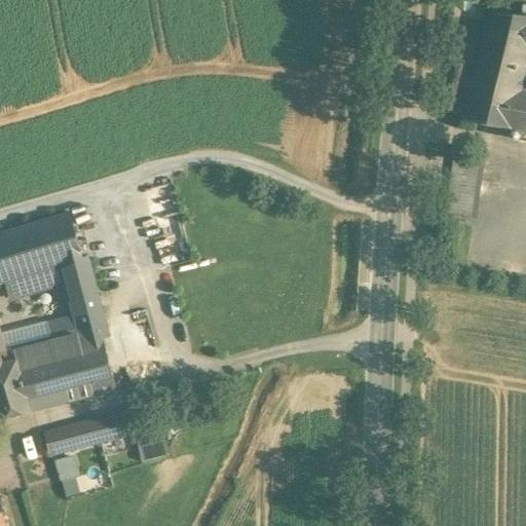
[(525,15),(473,9),(447,117),(509,128),(525,132),(525,91),(521,91),(525,68),(525,15)]
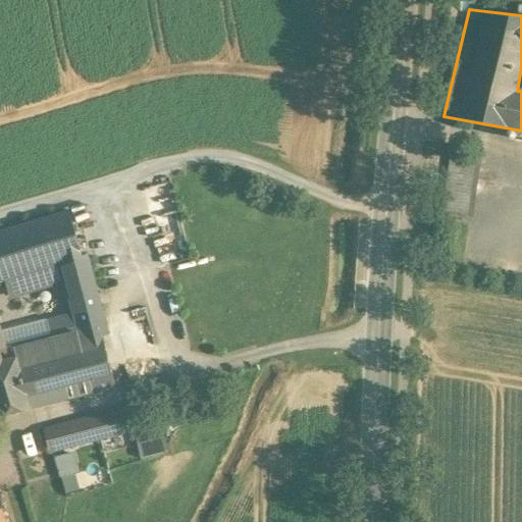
[(521,133),(521,131),(505,127),(505,139),(520,142),(521,133)]
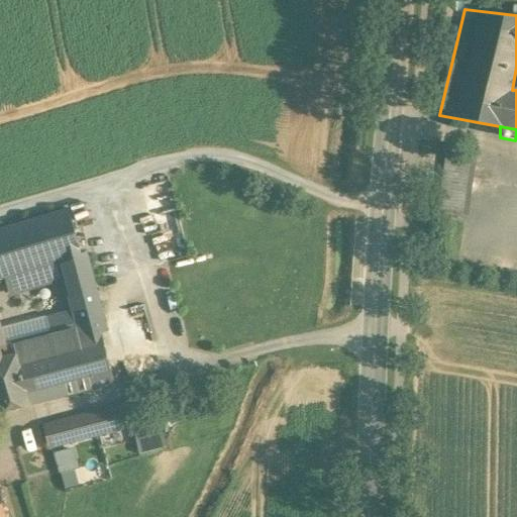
[(440,206),(471,213),(484,156),(453,148),(440,206)]
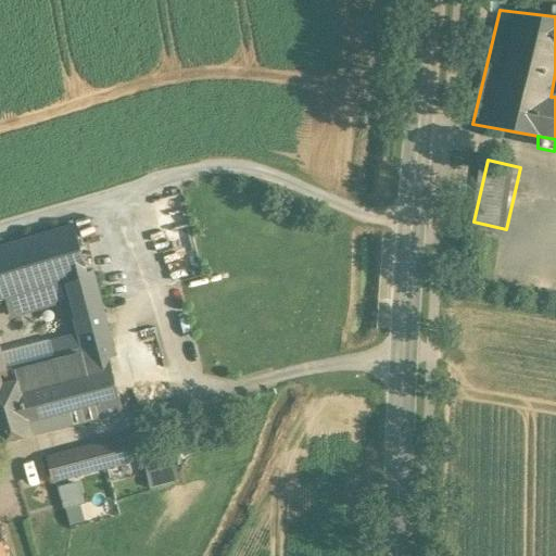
[(64,281),(87,273),(74,224),(0,245),(0,300),(9,298),(64,281)]
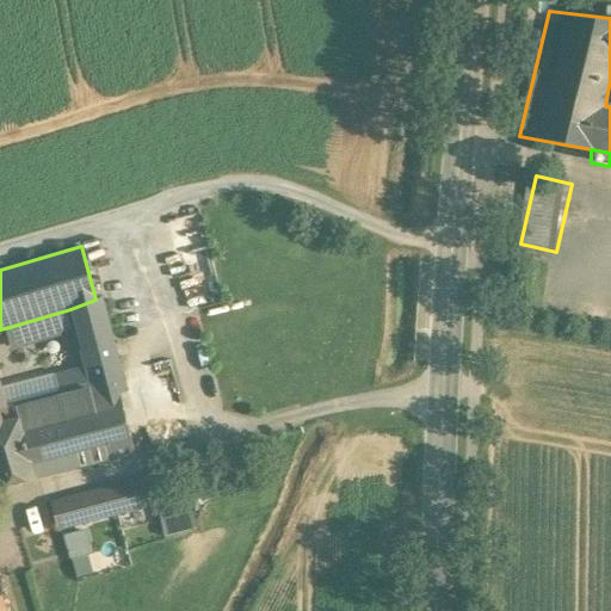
[(82,352),(115,343),(103,297),(96,300),(71,309),(76,328),(82,352)]
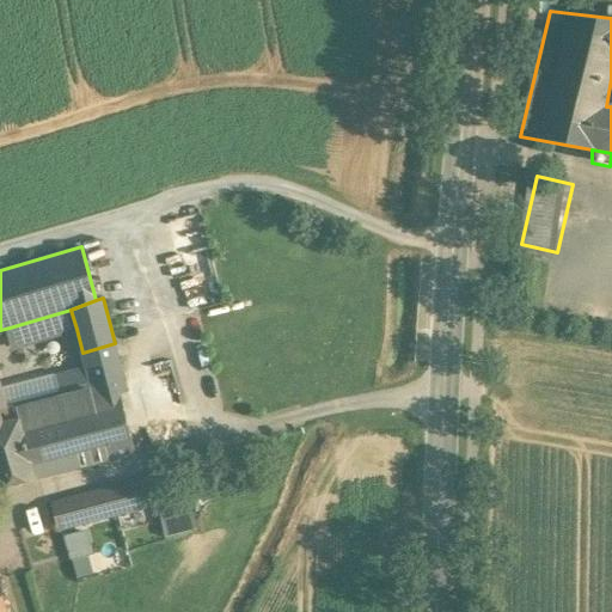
[(77,329),(71,310),(10,328),(16,347),(77,329)]
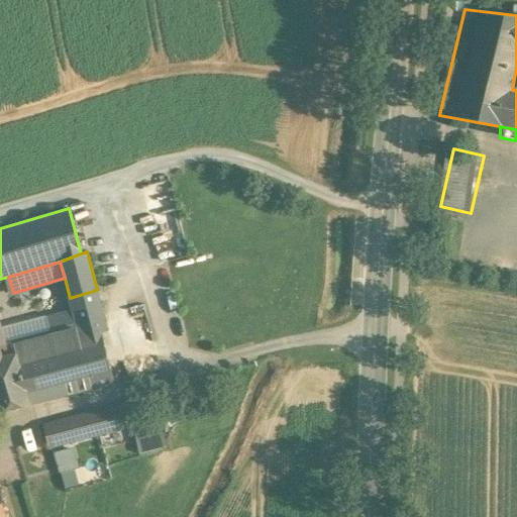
[(73,311),(101,303),(97,290),(70,298),(73,311)]
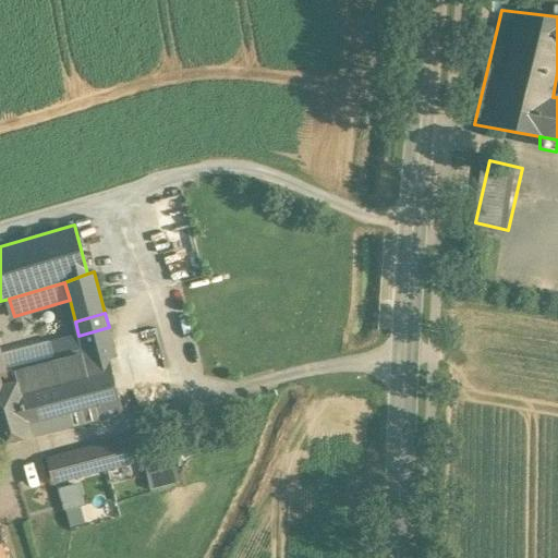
[(48,360),(68,427),(123,412),(110,359),(117,358),(109,327),(79,336),(83,351),(48,360)]
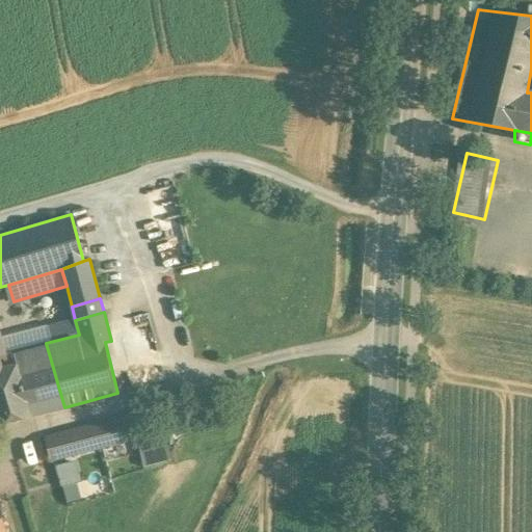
[(0,354),(46,343),(79,335),(75,320),(0,337),(0,354)]
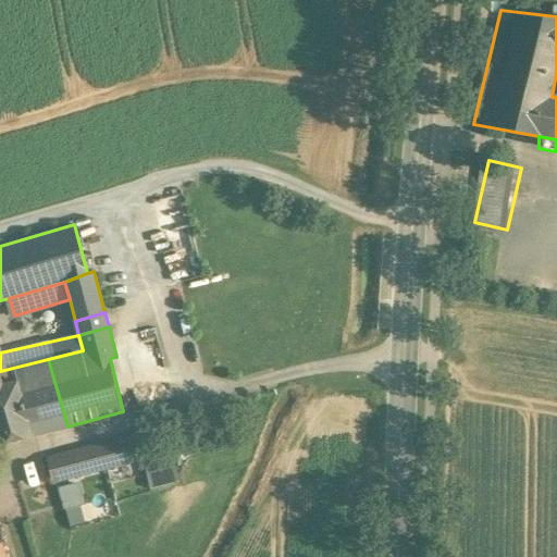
[(19,381),(34,435),(67,426),(48,359),(0,371),(0,374),(3,385),(19,381)]
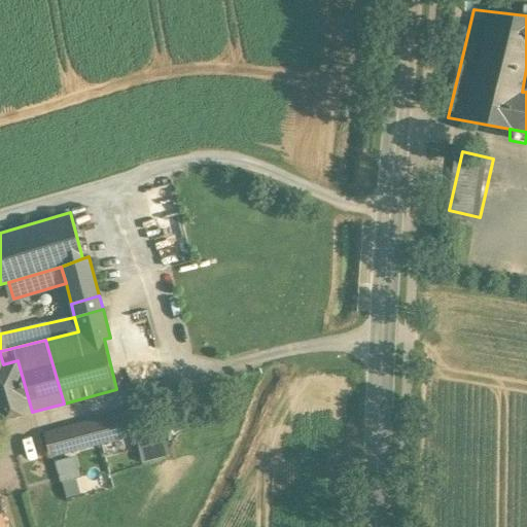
[(0,420),(32,412),(18,360),(3,364),(0,354),(0,420)]
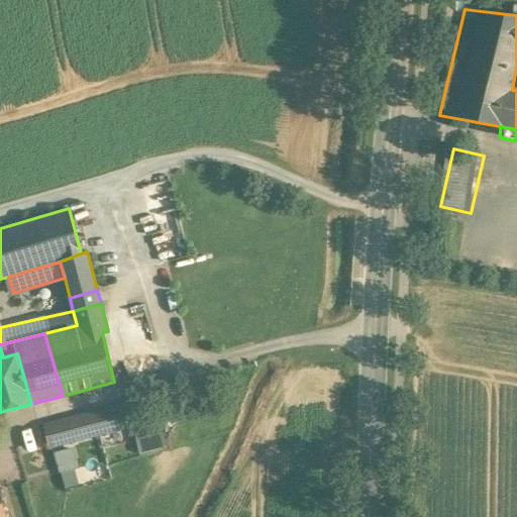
[(120,405),(43,425),(50,447),(126,427),(120,405)]
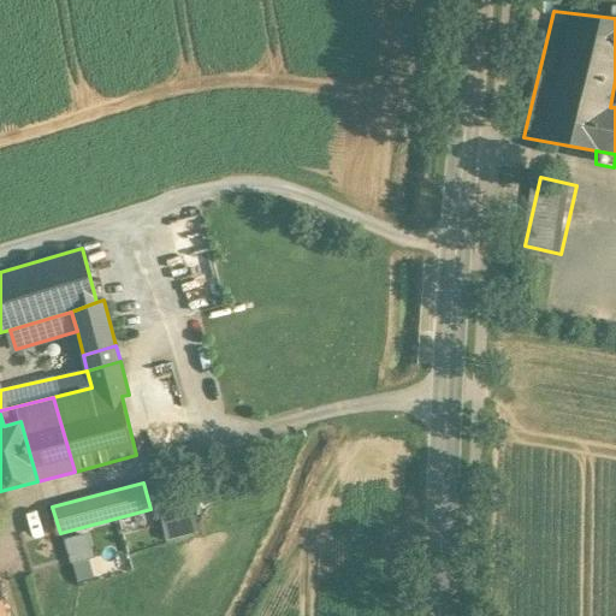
[(77,580),(99,576),(92,532),(70,535),(77,580)]
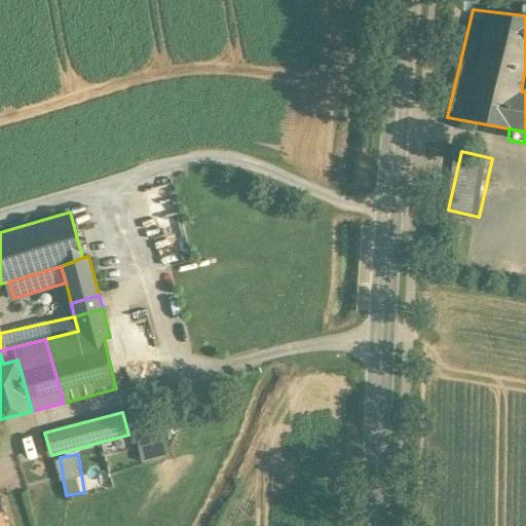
[(3,520),(0,509),(0,525),(9,525),(8,522),(3,520)]
